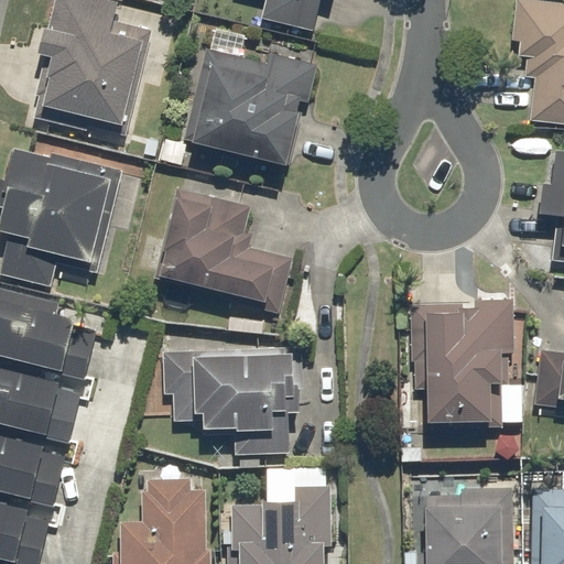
[(117,2),(106,0),(49,0),(43,24),(36,22),(30,49),(45,53),(29,117),(119,140),(141,54),(148,56),(155,30),(112,20),(117,2)]
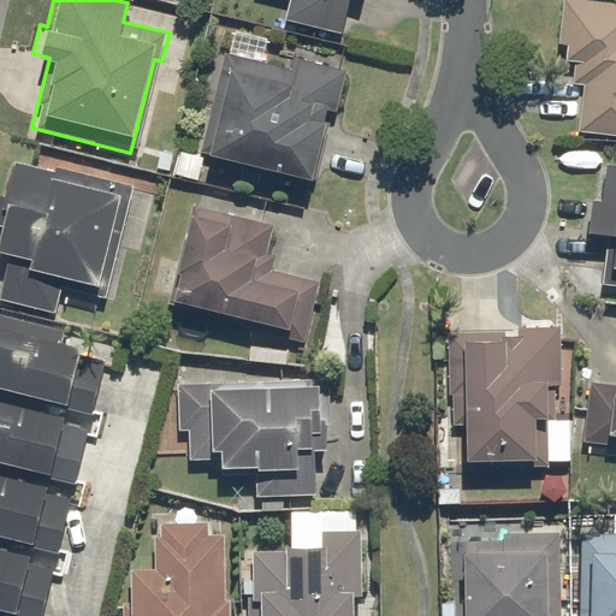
[(290,0),(284,24),(338,37),(347,0),(290,0)]
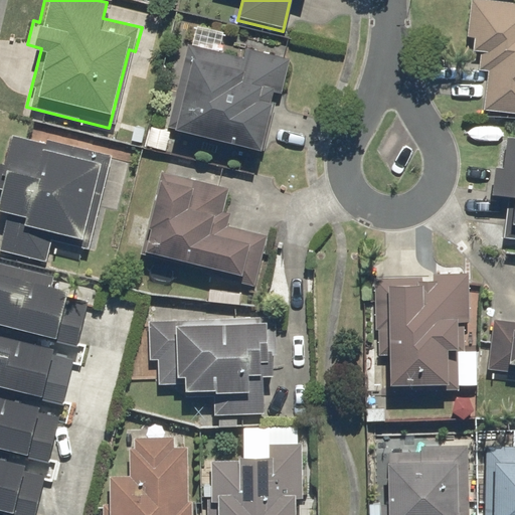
[(514,1),(477,0),(466,0),(465,35),(471,35),(470,72),(486,72),(485,114),(514,115),(514,1)]
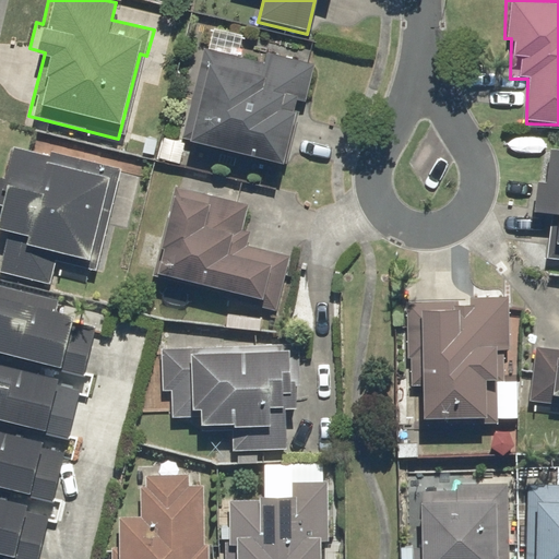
[(265,66),(206,51),(203,50),(180,142),(278,166),(294,103),(304,105),(313,67),(269,56),(265,66)]
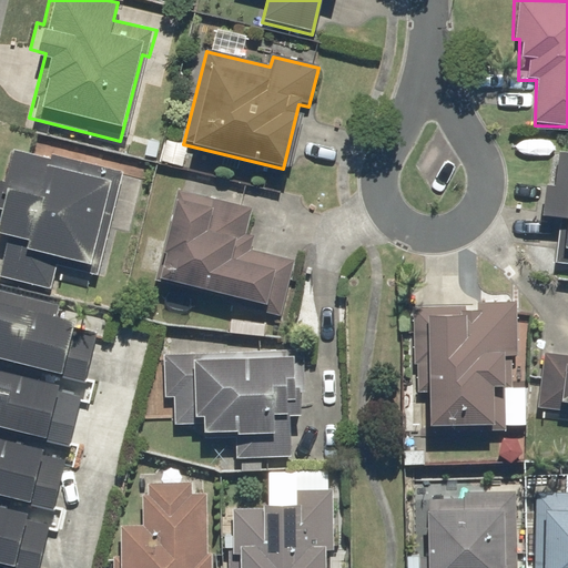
[(121,174),(50,155),(49,162),(11,151),(3,182),(0,181),(0,211),(0,212),(0,213),(0,234),(7,236),(0,262),(0,279),(48,292),(56,265),(93,275),(121,174)]
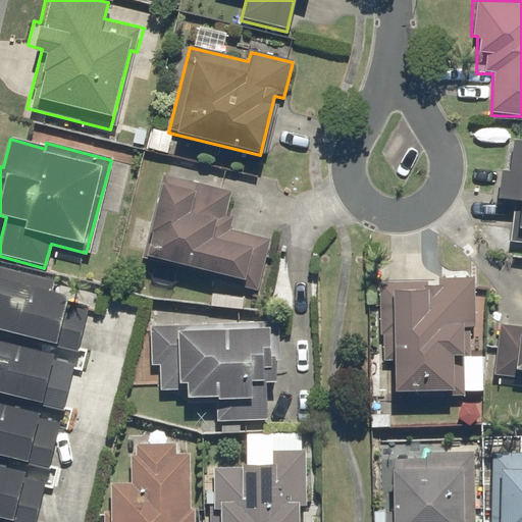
[(521,143),(512,142),(510,172),(497,171),(494,196),(515,198),(512,241),(521,241),(521,143)]
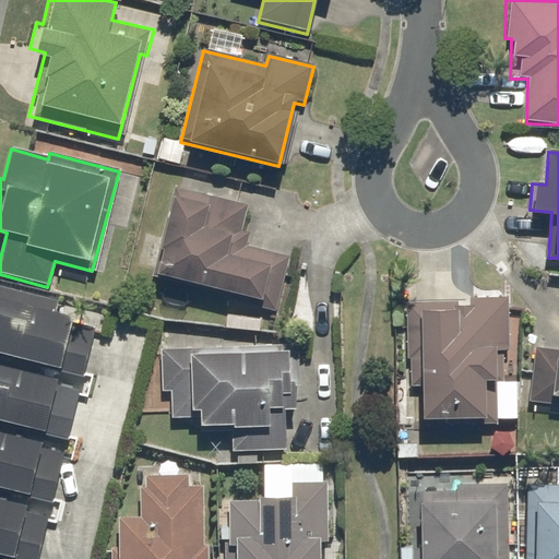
[(174,188),(151,276),(179,283),(180,281),(222,292),(221,298),(274,311),(288,257),(247,247),(250,233),(240,230),(247,206),(174,188)]
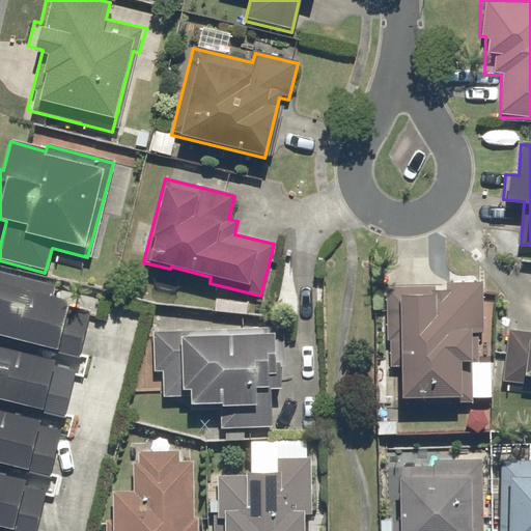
[(0,336),(53,350),(64,302),(50,298),(53,285),(0,272),(0,336)]
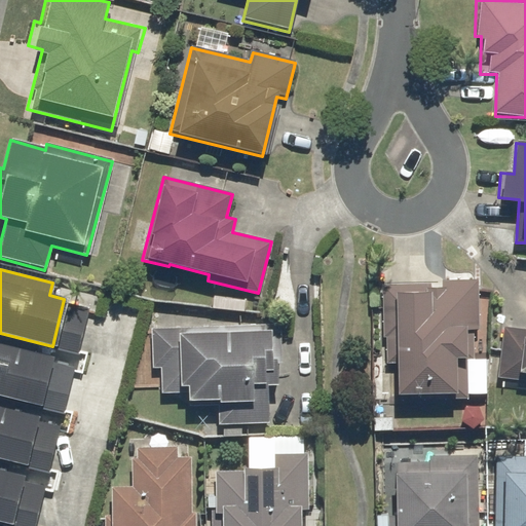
[(395,364),(395,396),(453,395),(452,359),(463,359),(463,330),(478,330),(477,280),(440,282),(440,289),(430,289),(430,285),(381,285),(382,337),(385,337),(385,364),(395,364)]
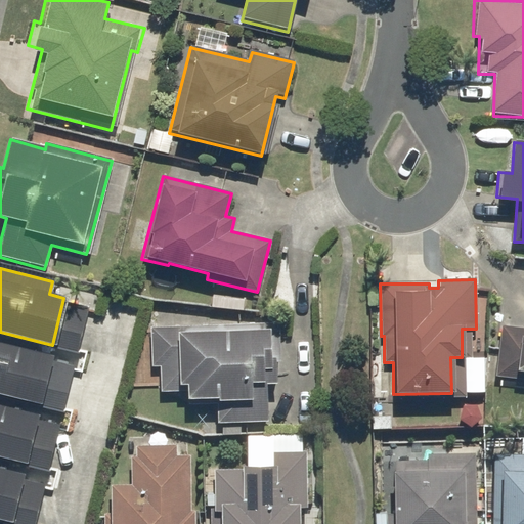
[(278,323),(150,328),(151,365),(160,365),(160,392),(184,391),(184,400),(186,400),(186,405),(216,404),(216,424),(266,422),(265,384),(274,384),(273,357),(279,357),(278,323)]
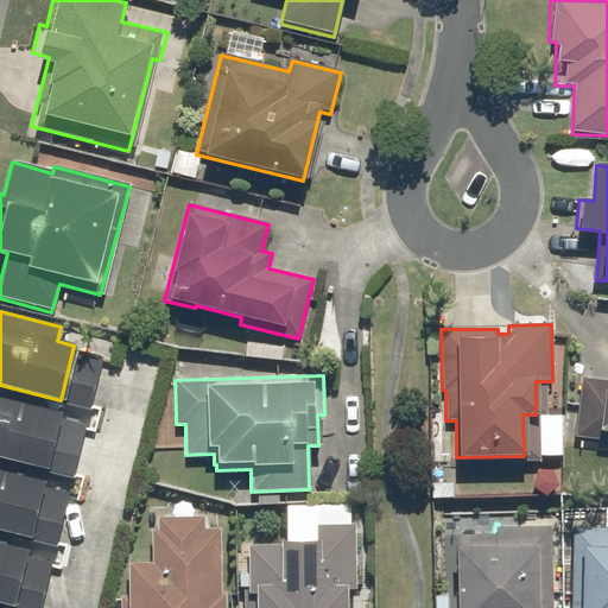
[(607,381),(581,379),(575,437),(607,441),(607,381)]
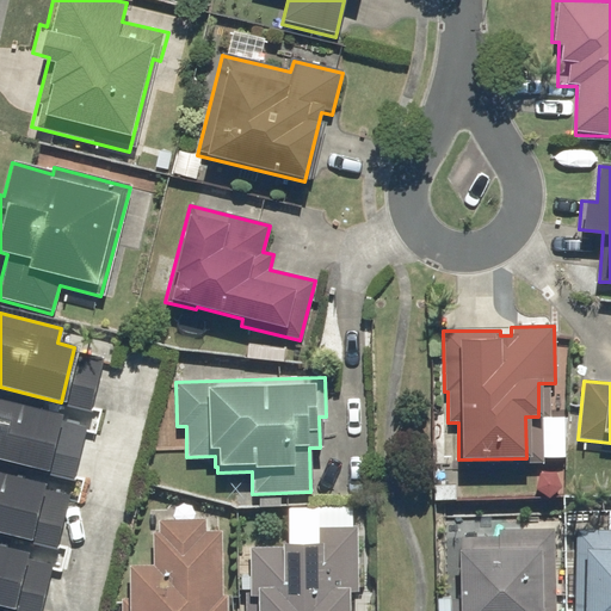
[(0,461),(44,473),(59,415),(0,401),(0,461)]
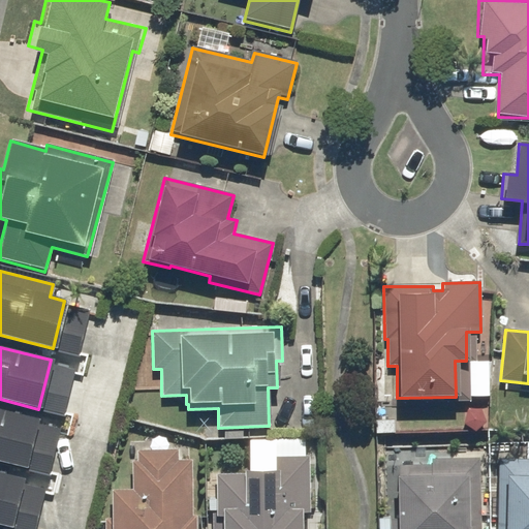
[(0,463),(23,469),(35,421),(0,411),(0,463)]
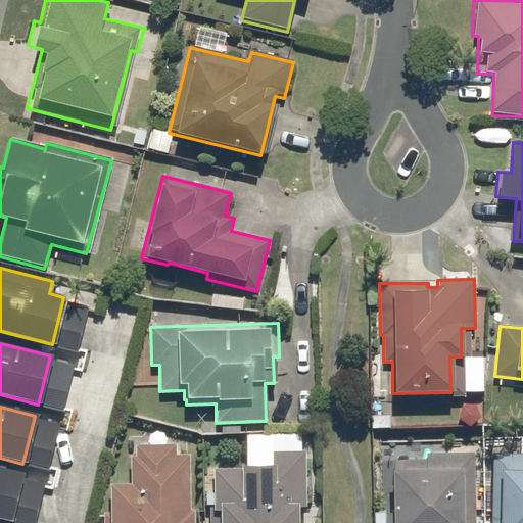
[(304,506),(304,450),(300,450),(300,433),(246,435),(245,466),(240,466),(240,469),(212,469),(212,493),(205,493),(205,505),(209,505),(209,520),(211,520),(211,522),(296,522),(296,506),(304,506)]
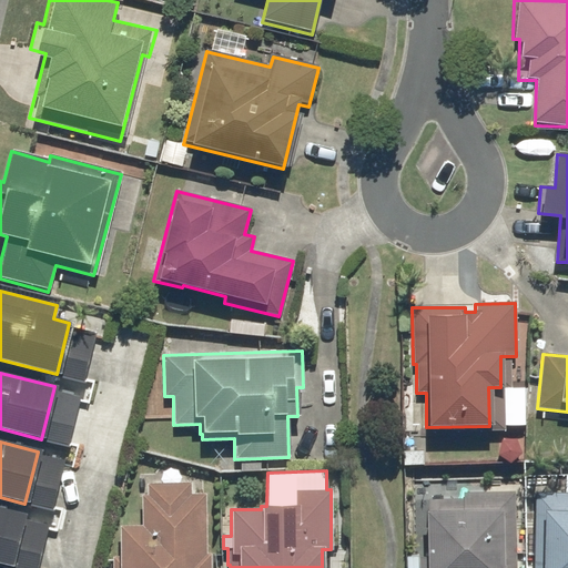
[(205,554),(204,494),(190,494),(189,484),(144,485),(145,495),(140,495),(141,525),(118,526),(118,557),(112,557),(111,567),(208,567),(208,554),(205,554)]
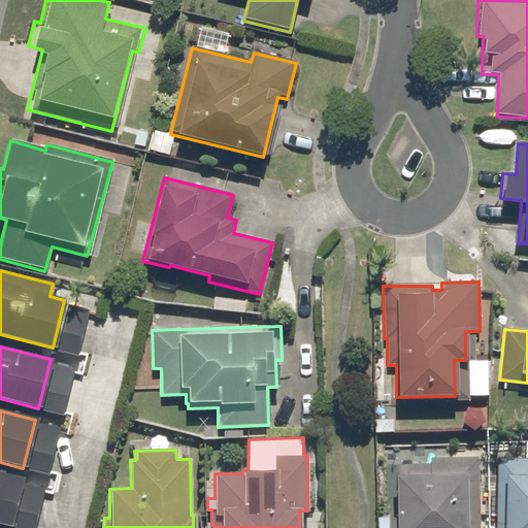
[(388,518),(387,527),(464,527),(464,521),(479,520),(477,457),(429,458),(429,463),(397,464),(397,475),(394,475),(395,518),(388,518)]
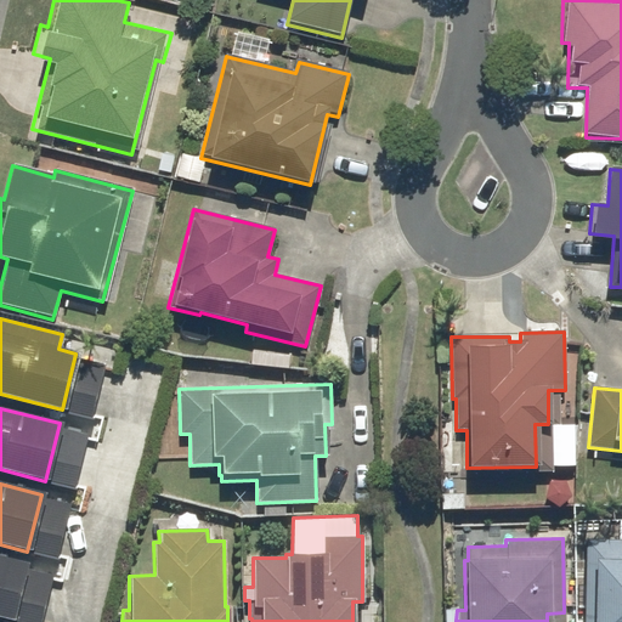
[(621,621),(621,539),(586,539),(582,621),(621,621)]
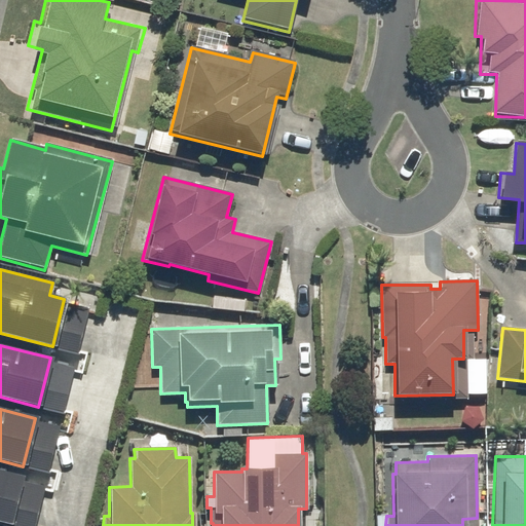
[(0,523),(8,525),(21,477),(0,472),(0,523)]
